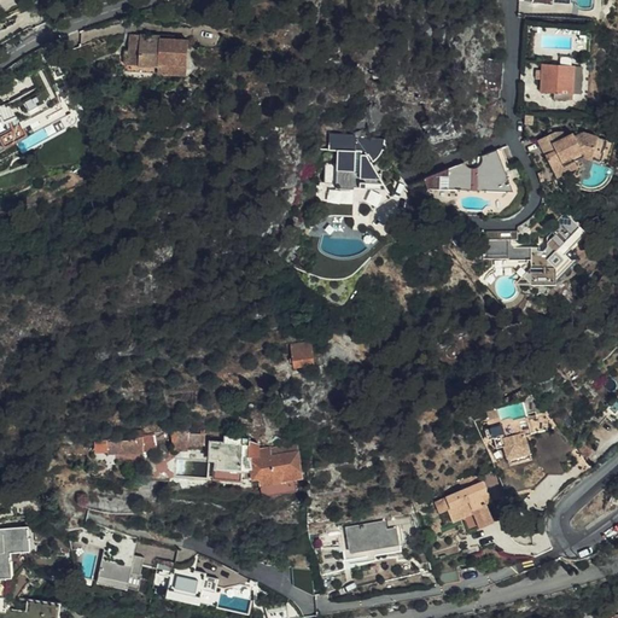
[(188,81),(192,46),(164,44),(164,41),(134,39),(132,58),(128,58),(127,74),(188,81)]
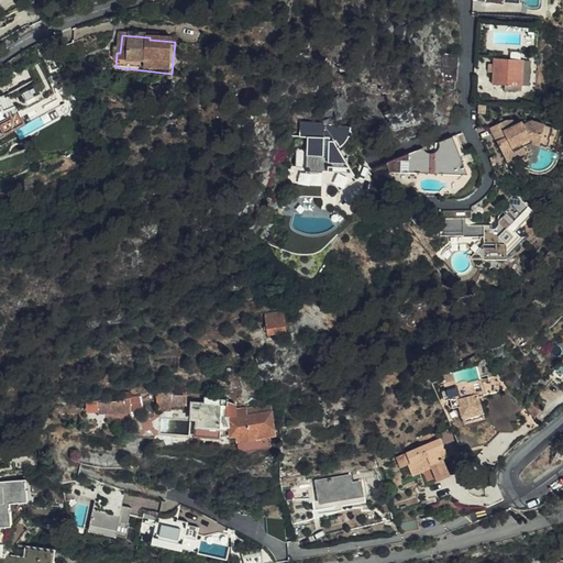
[(456,83),(457,56),(443,55),(442,81),(456,83)]
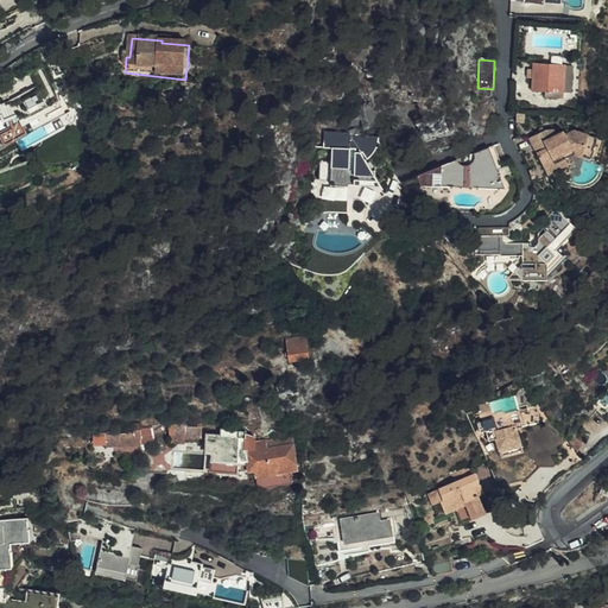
[(563,92),(564,64),(536,63),(536,69),(534,78),(534,89),(546,90),(546,97),(563,99),(563,92)]
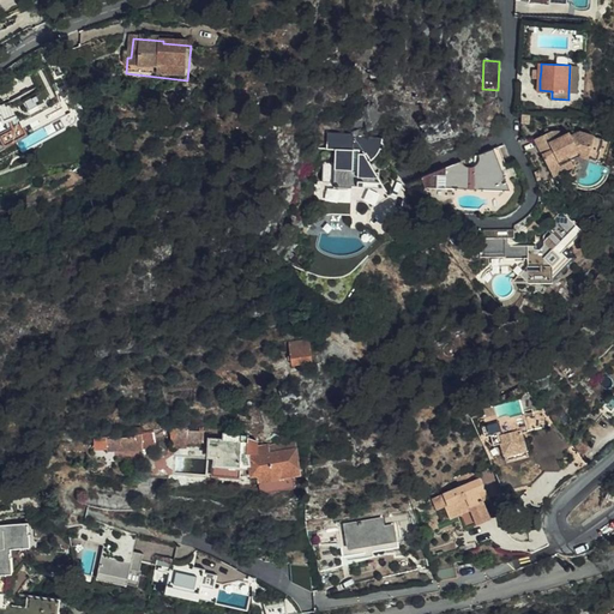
[(64,96),(53,70),(36,77),(42,92),(13,104),(12,101),(0,106),(0,109),(5,124),(20,118),(23,124),(34,119),(35,120),(47,115),(48,119),(66,112),(60,97),(64,96)]
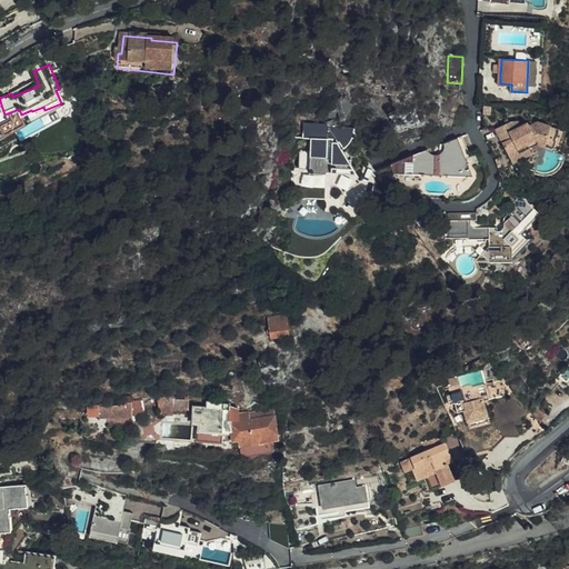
[(77,123),(73,113),(59,119),(62,129),(77,123)]
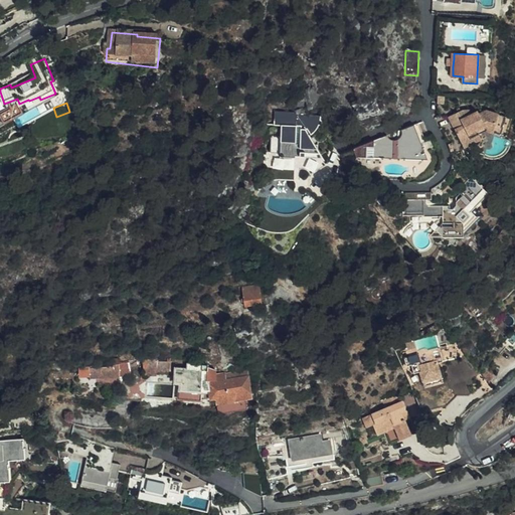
[(461,126),(456,128),(464,142),(481,133),(489,129),(504,133),(506,127),(511,128),(514,115),(490,109),(481,113),(479,110),(473,114),(472,110),(464,110),(450,117),(454,124),(459,121),(461,126)]
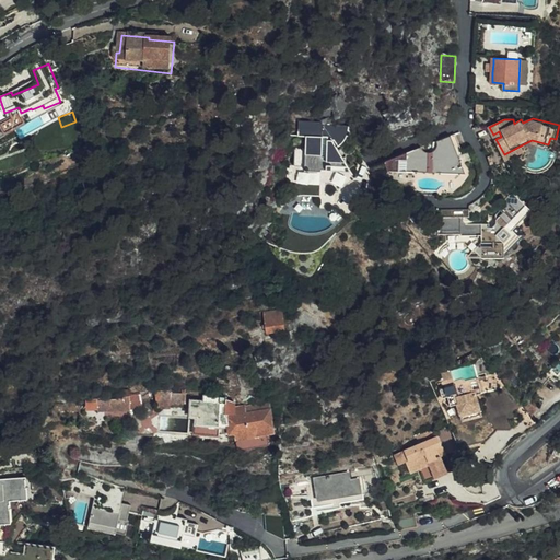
[(340,129),(340,125),(325,124),(325,123),(301,120),(300,136),(307,137),(307,149),(298,148),(296,166),(307,167),(307,170),(323,172),(323,170),(333,171),(333,184),(336,185),(339,189),(358,178),(348,161),(348,158),(348,155),(347,156),(345,156),(338,144),(339,144),(340,146),(347,139),(346,138),(340,129)]
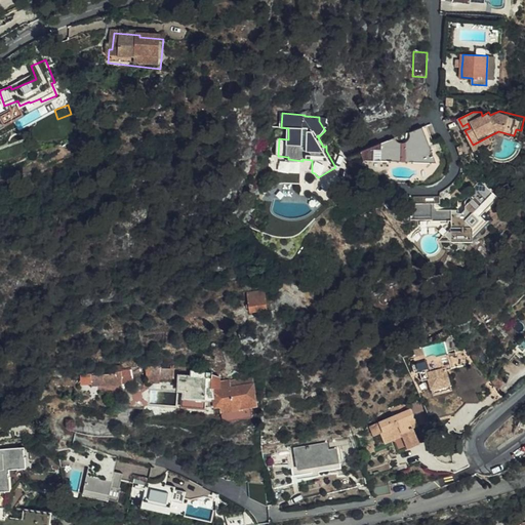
[(329,118),(319,117),(319,121),(324,129),(325,130),(326,129),(326,127),(329,126),(330,125),(330,123),(329,121),(329,118)]
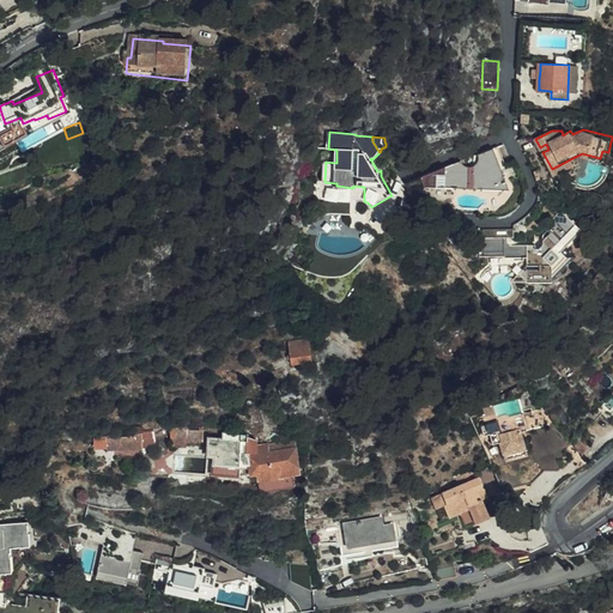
[(493,147),(502,167),(507,164),(499,145),(493,147)]
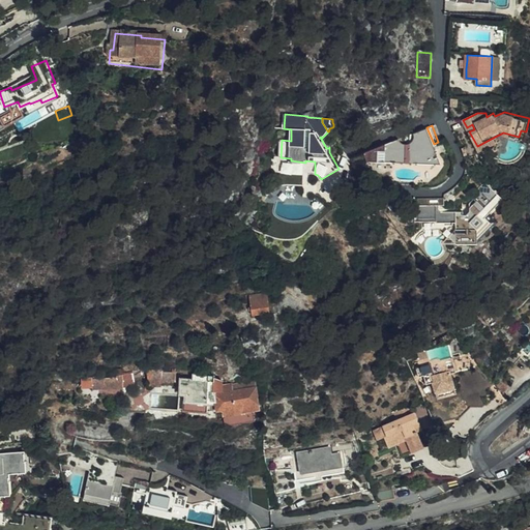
[(441,163),(434,144),(427,127),(415,133),(415,138),(412,142),(410,143),(405,143),(402,142),(399,139),(364,153),(367,163),(441,163)]
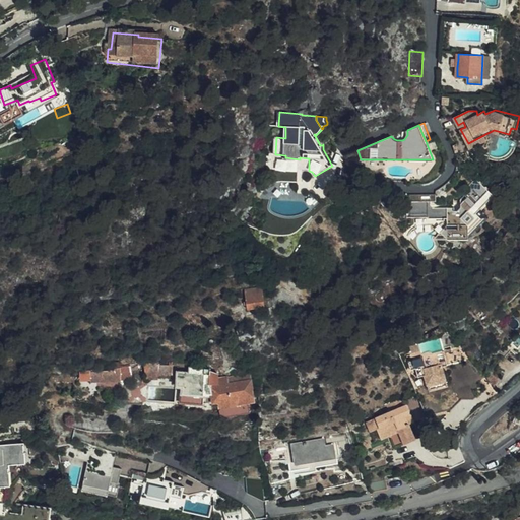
[(485,134),(468,143),(471,148),(488,139),(485,134)]
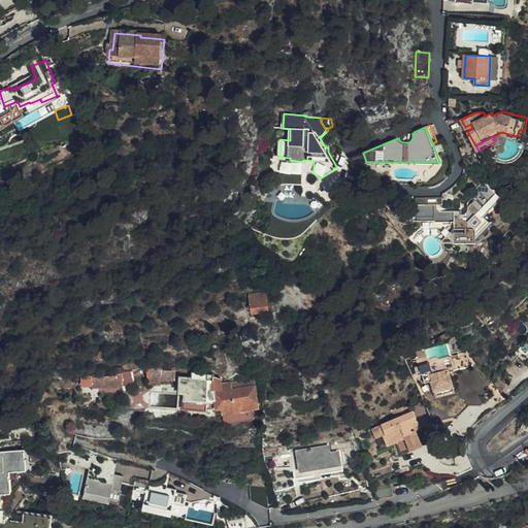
[(288,182),(288,185),(302,185),(303,172),(289,171),(288,182)]
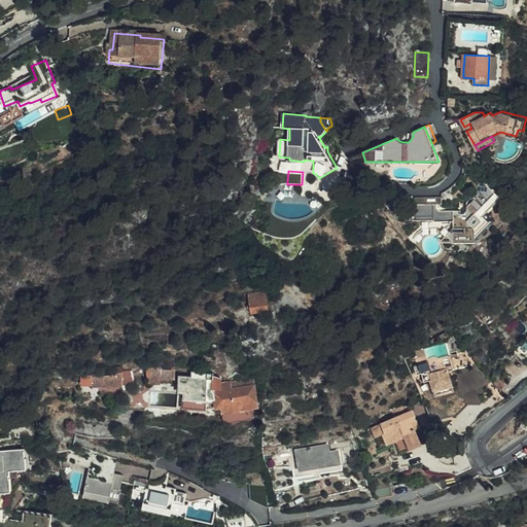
[(441,219),(441,226),(455,240),(478,241),(497,219),(488,211),(501,198),(497,194),(497,189),(493,189),(490,187),(490,183),(487,183),(484,180),(469,195),(475,200),(468,206),(468,209),(462,215),(461,210),(455,210),(455,204),(435,205),(435,219),(441,219)]
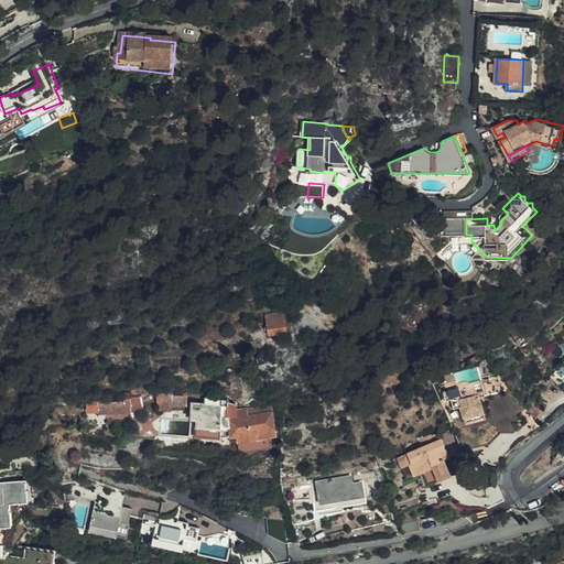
[(472,217),(472,209),(445,210),(445,218),(472,217)]
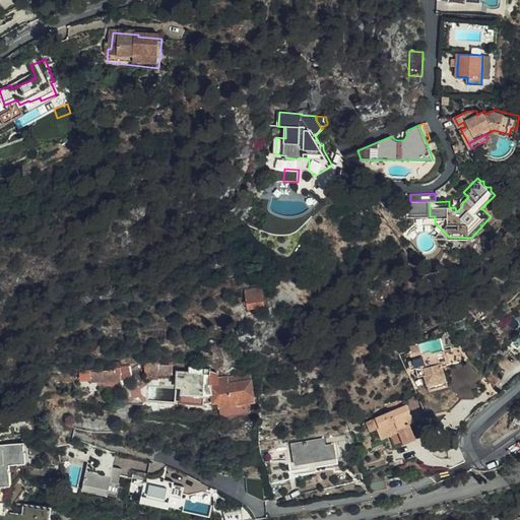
[(245,307),(261,305),(259,286),(243,288),(245,307)]
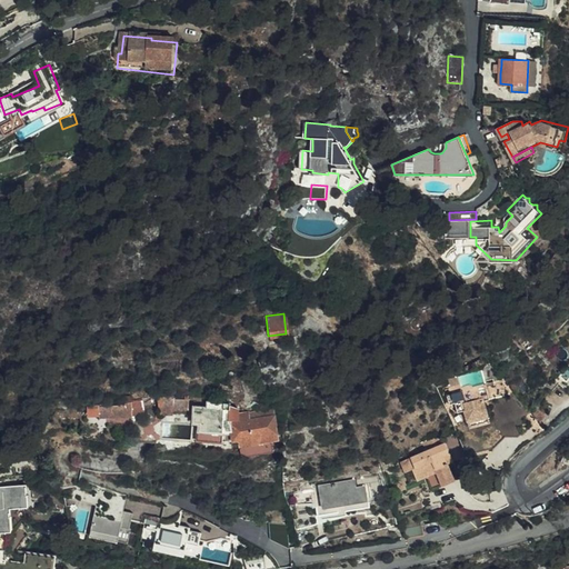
[(533,330),(527,321),(521,326),(529,335),(533,330)]
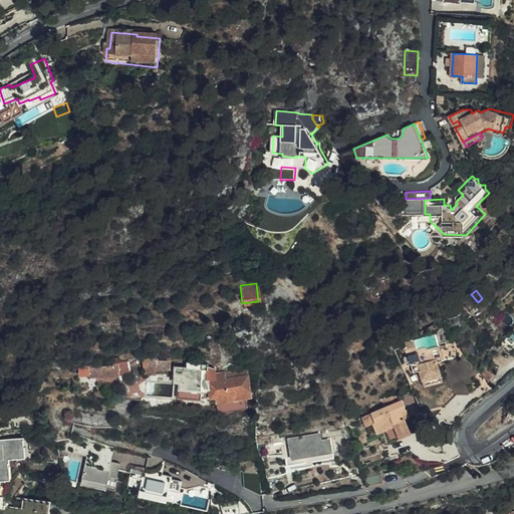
[(477,331),(481,337),(488,332),(483,325),(476,329),(477,331)]
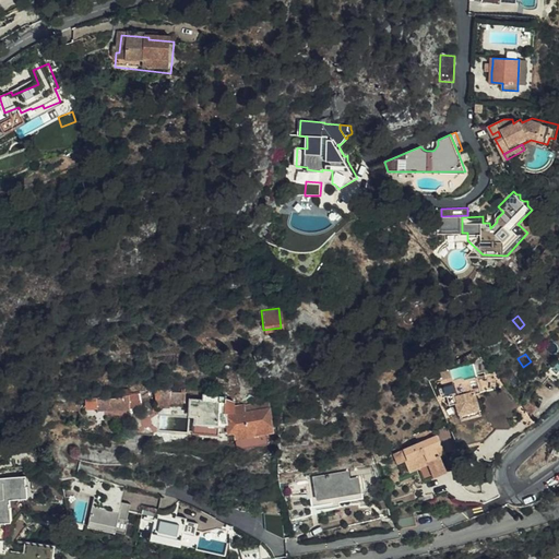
[(528,372),(523,367),(519,360),(511,367),(512,369),(520,379),(528,372)]
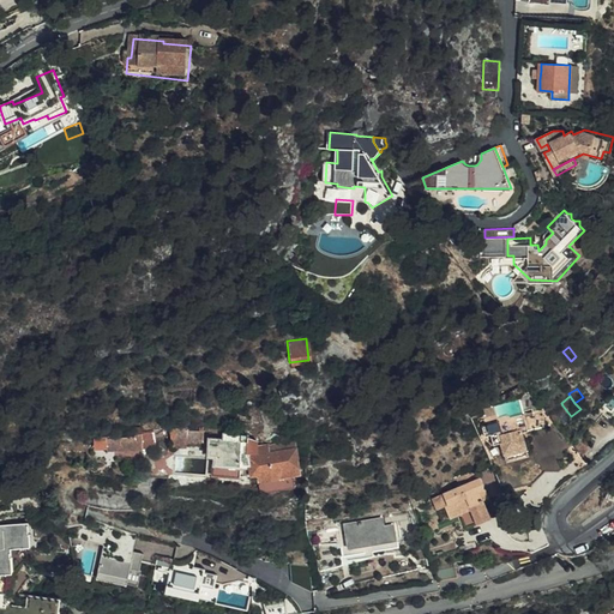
[(554,413),(560,420),(564,425),(572,417),(571,416),(563,405),(554,413)]
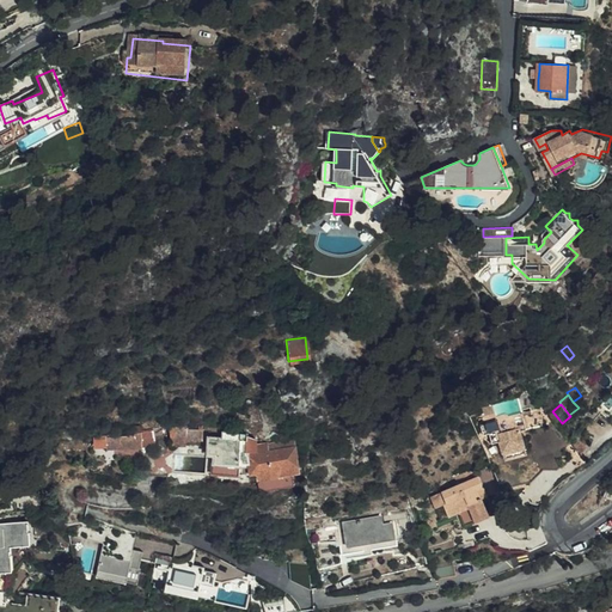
[(481,417),(491,414),(489,405),(477,408),(481,417)]
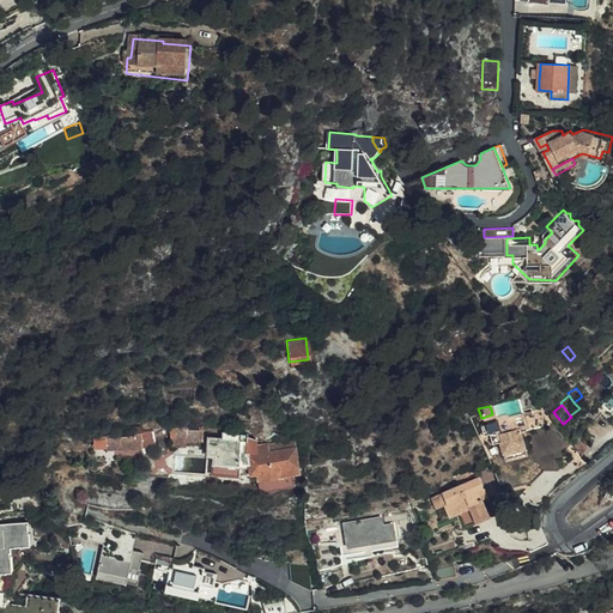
[(552,410),(548,413),(556,423),(559,419),(553,412),(552,410)]
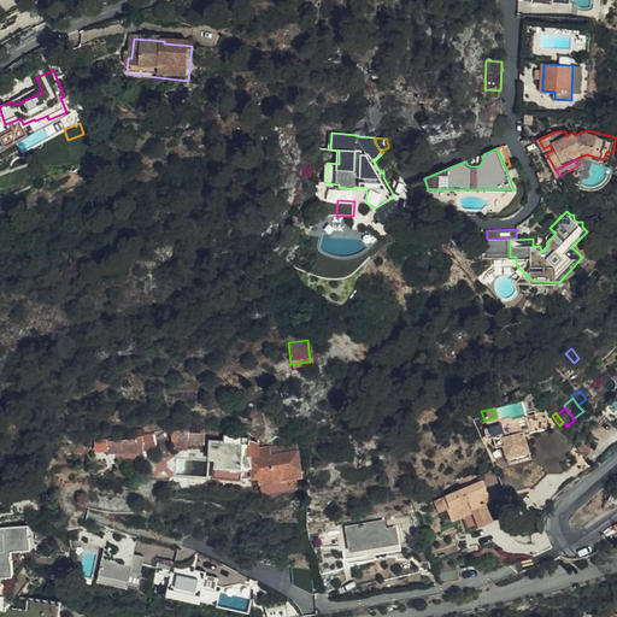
[(513,452),(515,459),(529,456),(522,433),(527,430),(524,419),(498,427),(497,424),(492,425),(489,423),(480,425),(487,448),(500,445),(504,454),(513,452)]
